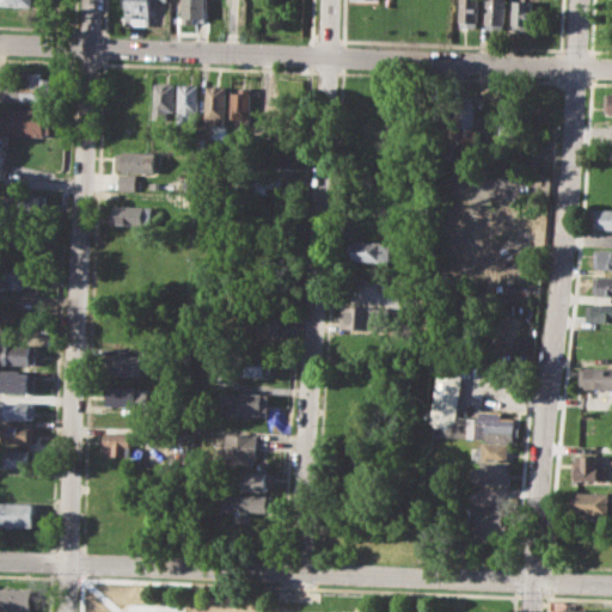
[(152,0),(152,26),(127,25),(128,0),(152,0)]
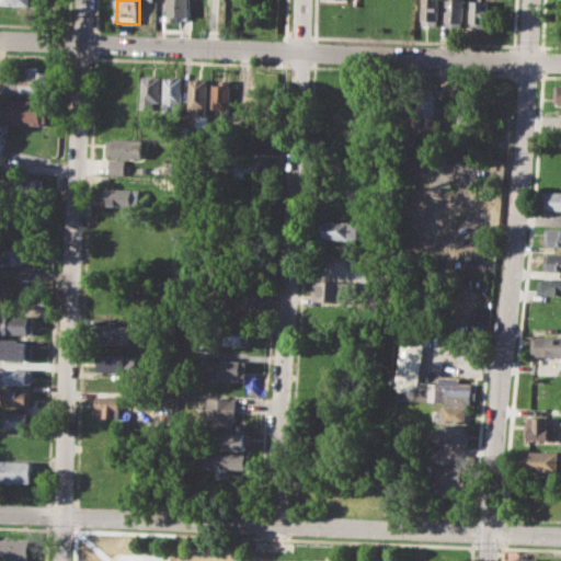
[(167,0),(187,0),(187,18),(179,18),(179,22),(167,21),(167,0)]
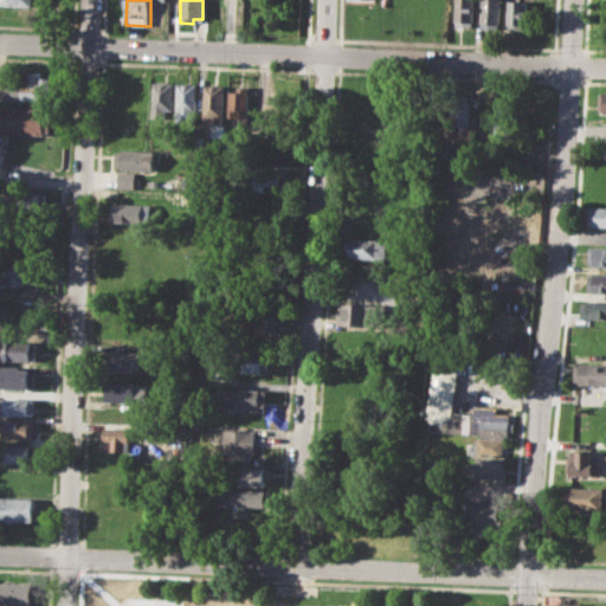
[(455,0),(472,0),(472,26),(453,25),(455,0)]
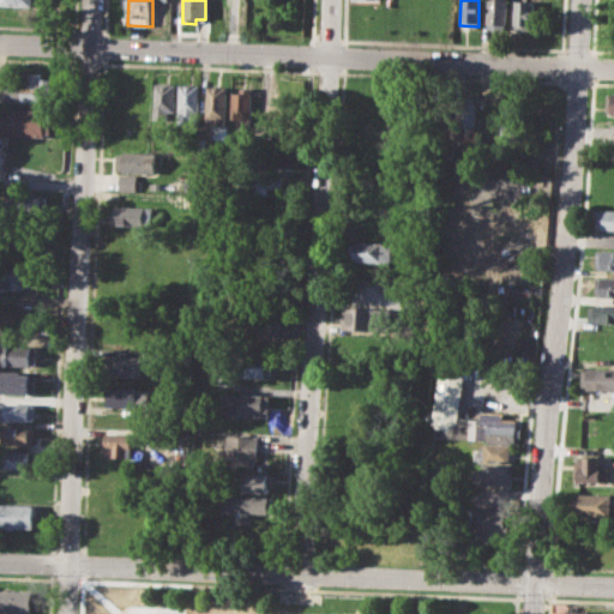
[(487,0),(507,0),(506,29),(486,28),(487,0)]
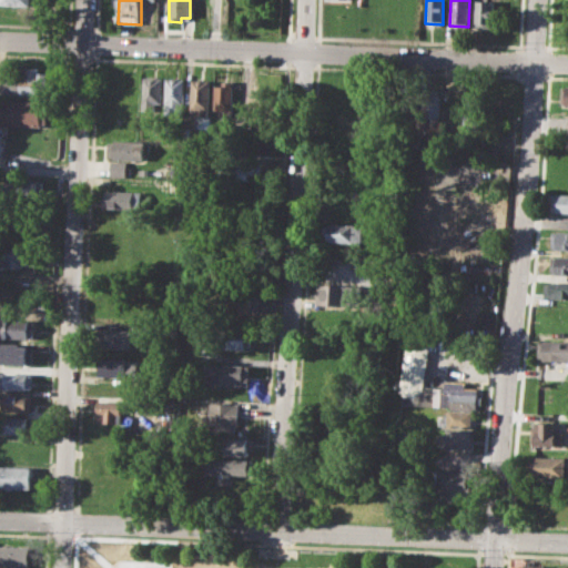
[(475,0),(495,0),(494,27),(475,26),(475,0)]
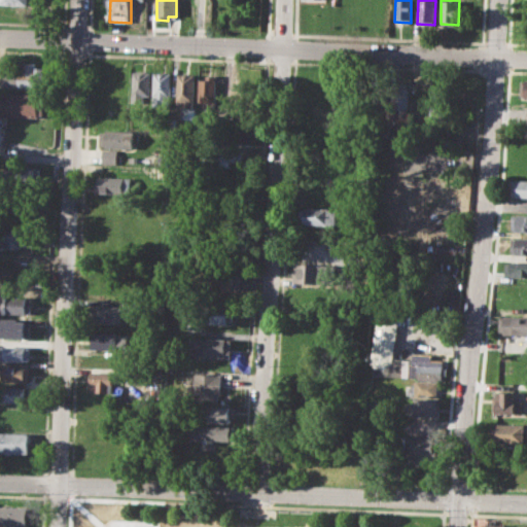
[(4,66),(18,66),(18,62),(37,62),(36,67),(46,67),(46,89),(4,88),(4,66)]
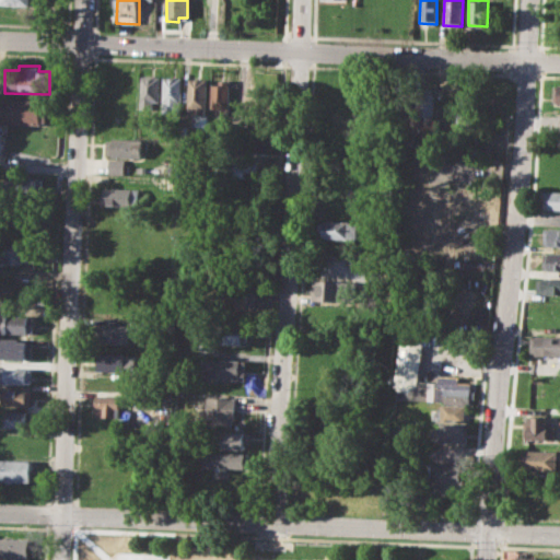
[(142,76),(161,77),(160,103),(141,102),(142,76)]
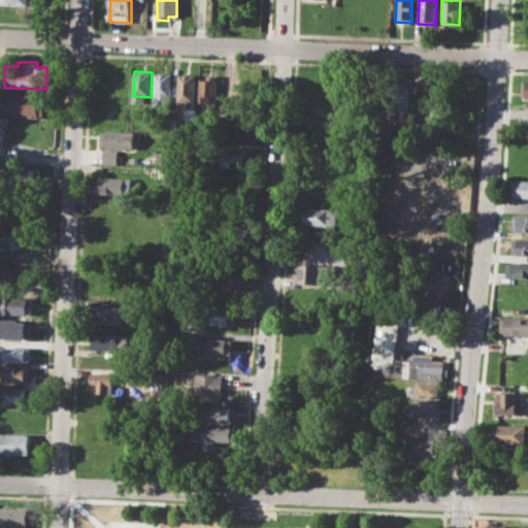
[(155,72),(154,105),(170,105),(172,73),(155,72)]
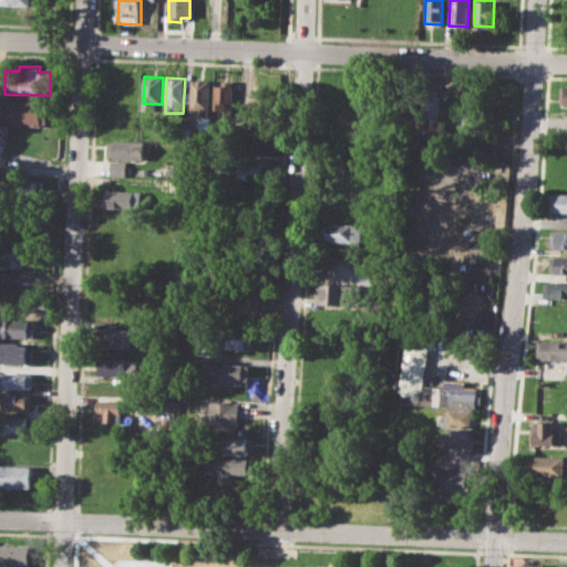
[(192,79),(209,79),(208,113),(191,113),(192,79)]
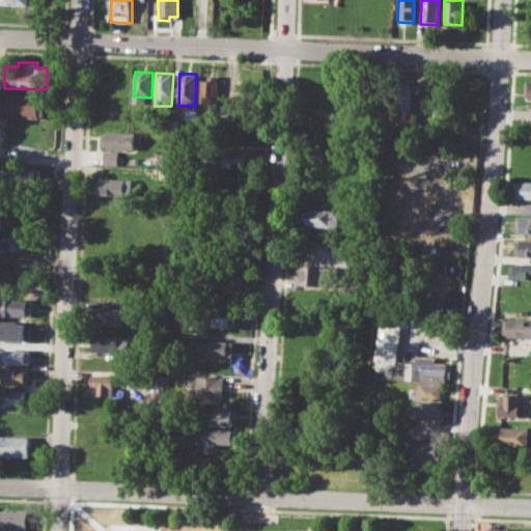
[(201,80),(217,80),(216,108),(199,107),(201,80)]
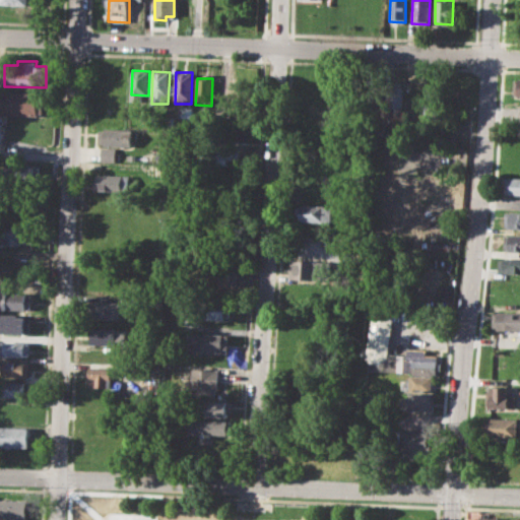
[(387,80),(404,82),(401,118),(385,116),(387,80)]
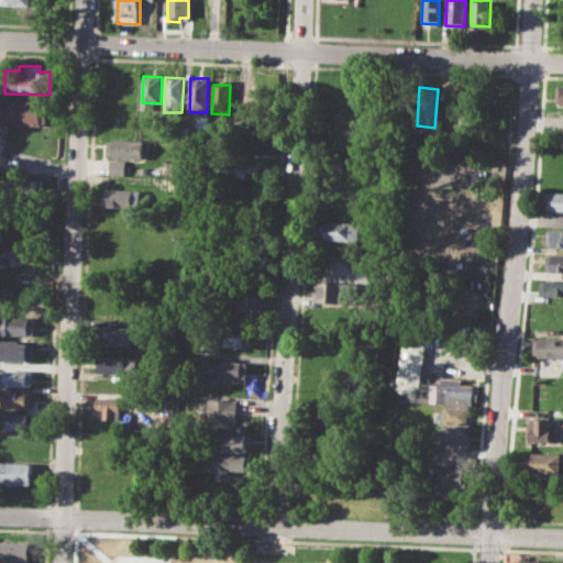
[(442,90),(440,125),(456,127),(459,91),(442,90)]
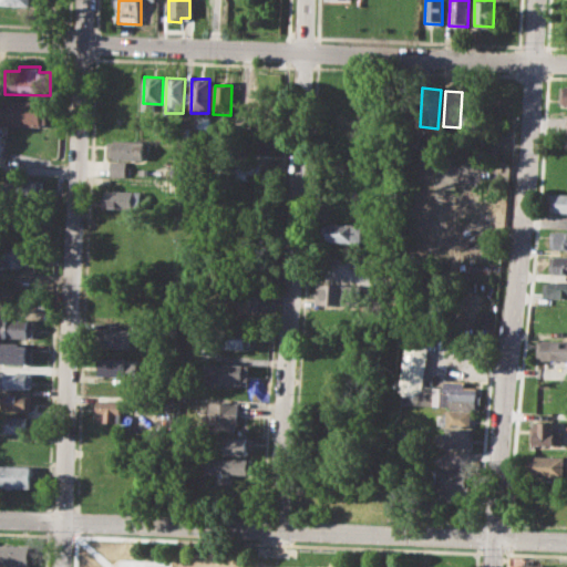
[(466,92),(464,127),(480,129),(482,93),(466,92)]
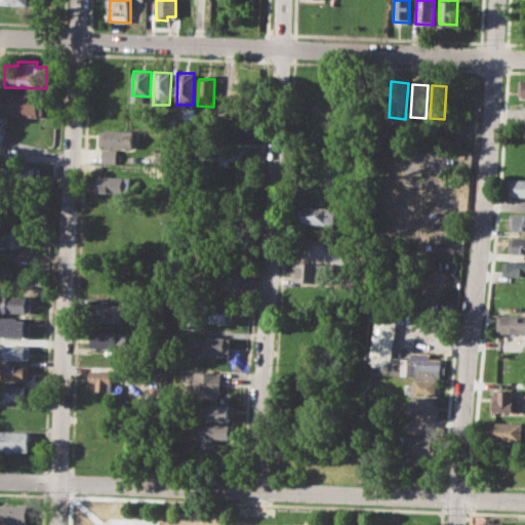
[(2,91),(44,93),(43,117),(1,115),(2,91)]
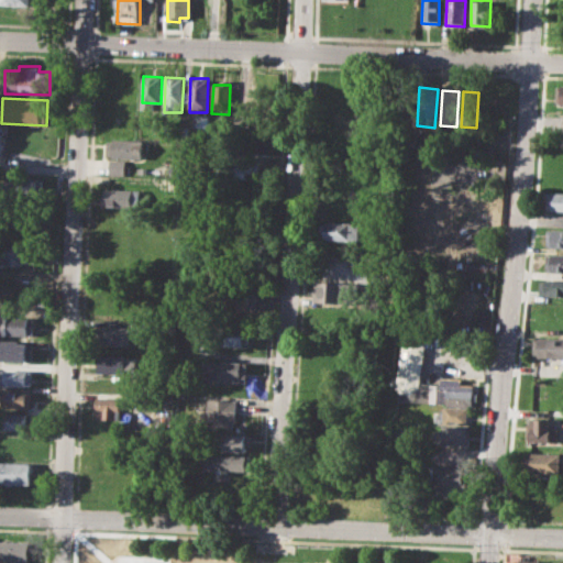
[(109,139),(143,141),(143,158),(108,156),(109,139)]
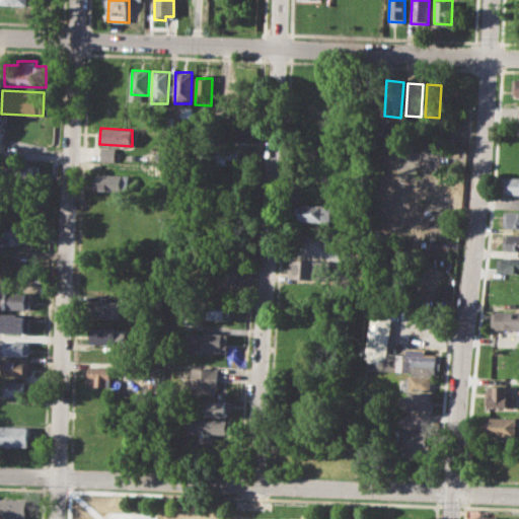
[(116,161),(117,148),(101,147),(101,161),(116,161)]
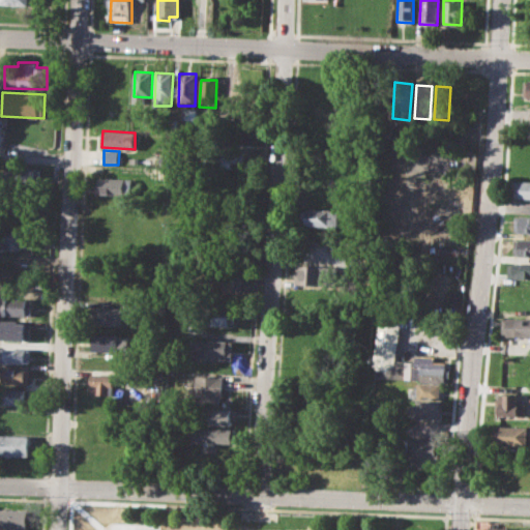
[(243,163),(243,152),(222,152),(222,163),(243,163)]
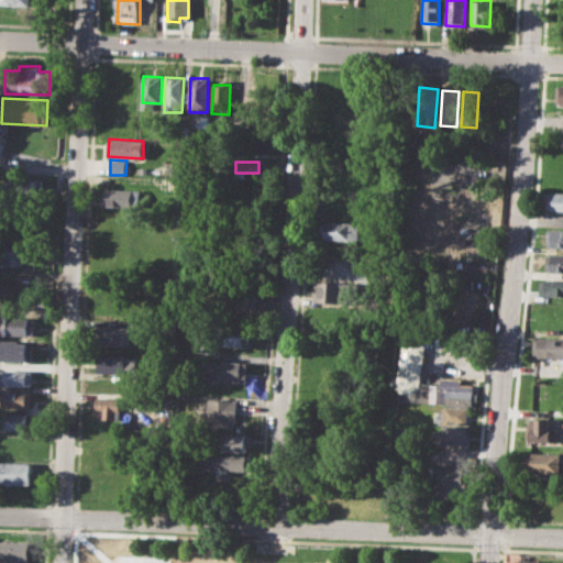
[(9,177),(44,179),(43,198),(9,196),(9,177)]
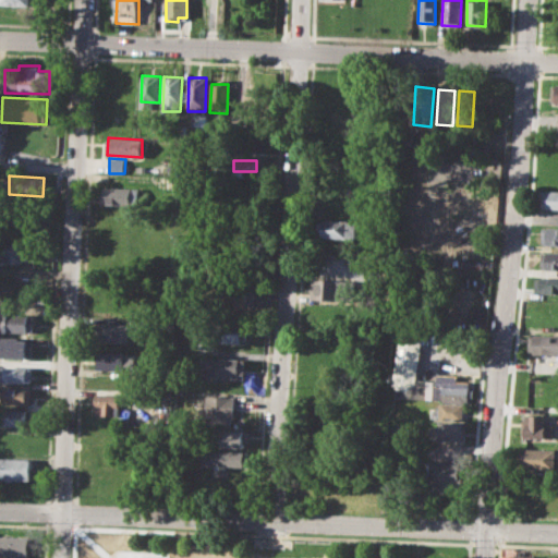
[(160,177),(172,177),(172,187),(159,186),(160,177)]
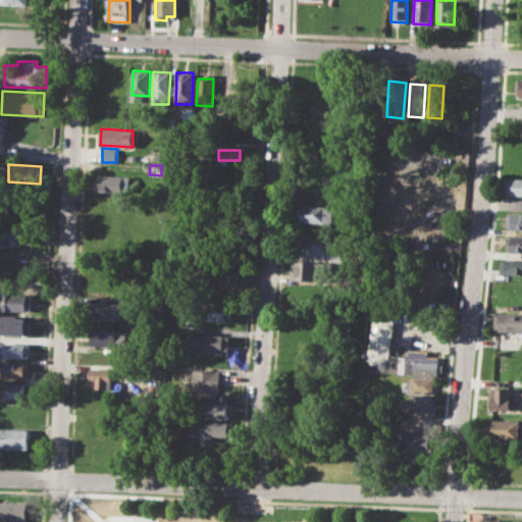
[(98,175),(132,176),(132,187),(123,187),(123,192),(98,191),(98,175)]
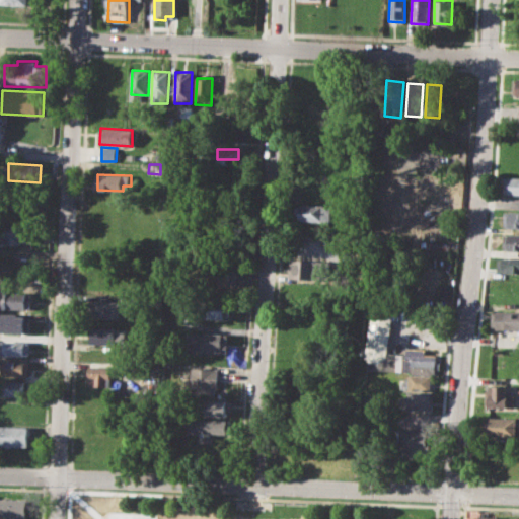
[(504,176),(518,176),(518,194),(504,194),(504,176)]
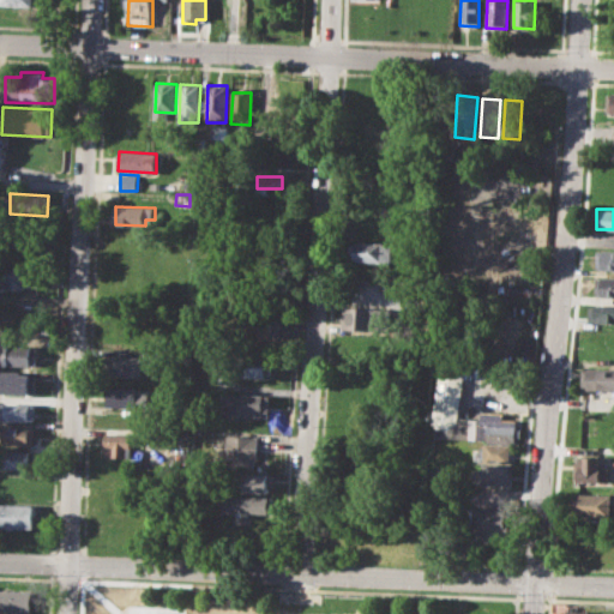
[(349,223),(391,226),(391,240),(349,238),(349,223)]
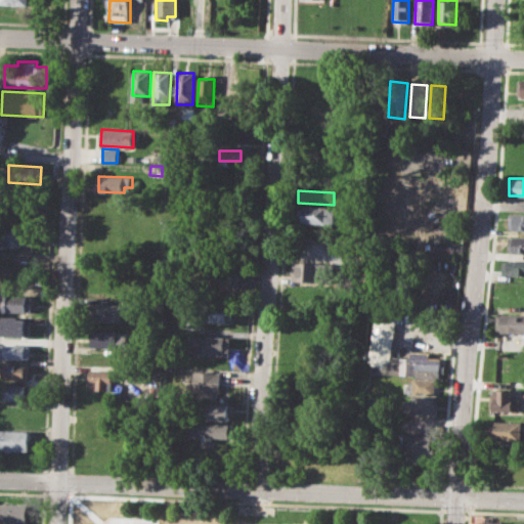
[(298,206),(335,208),(335,223),(298,222),(298,206)]
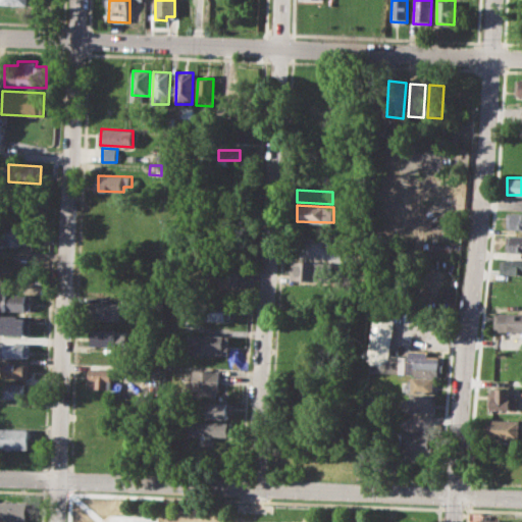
[(506,212),(521,212),(521,228),(506,228),(506,212)]
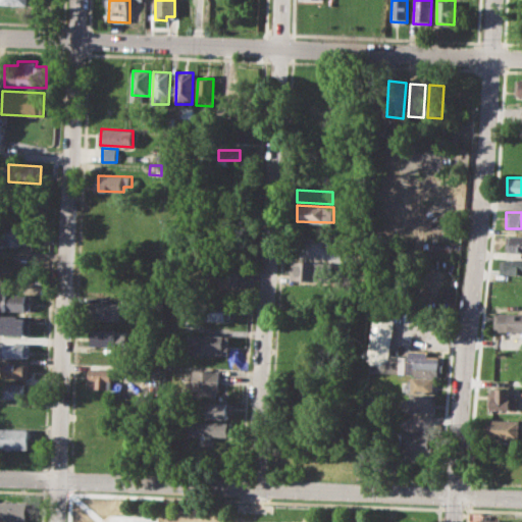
[(0,224),(37,226),(36,243),(22,243),(22,246),(0,245),(0,224)]
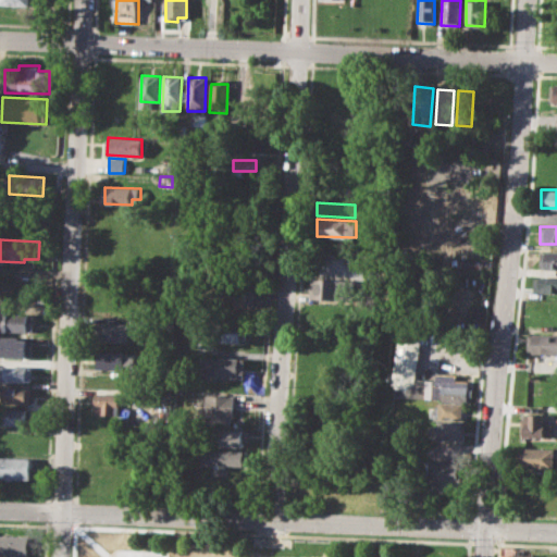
[(540,250),(556,250),(556,269),(540,269),(540,250)]
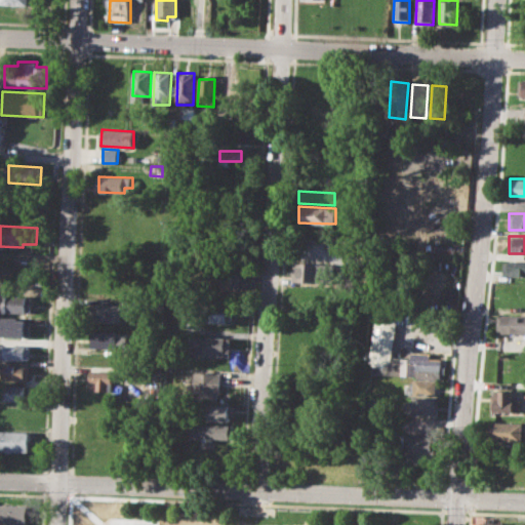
[(501,260),(524,260),(524,275),(500,275),(501,260)]
